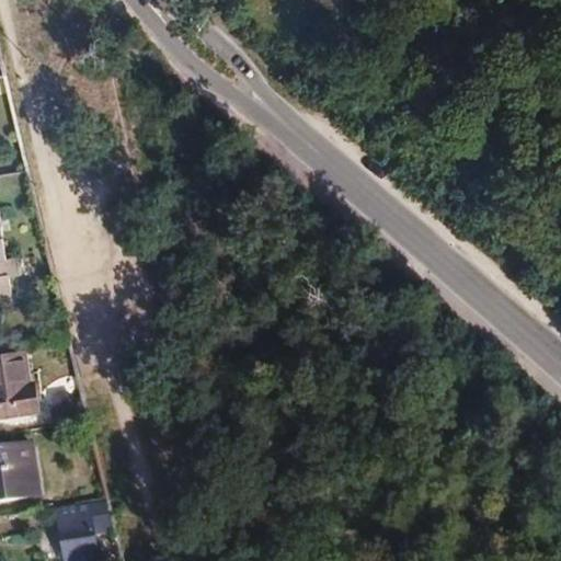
[(0,301),(13,299),(10,276),(20,275),(18,258),(8,260),(0,213),(0,301)]
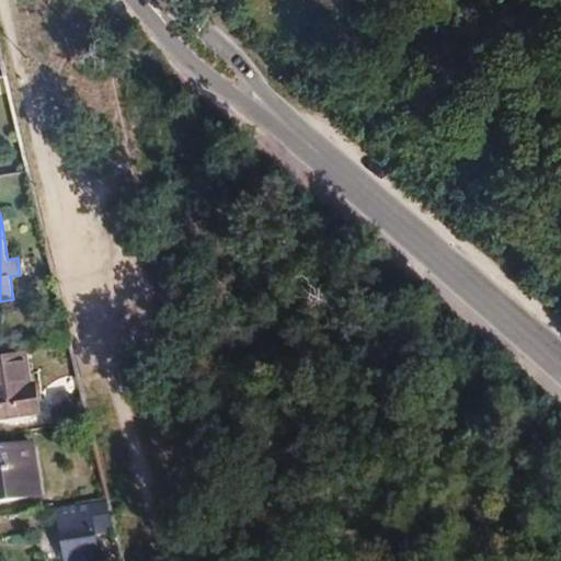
[(0,420),(37,414),(27,352),(0,355),(0,420)]
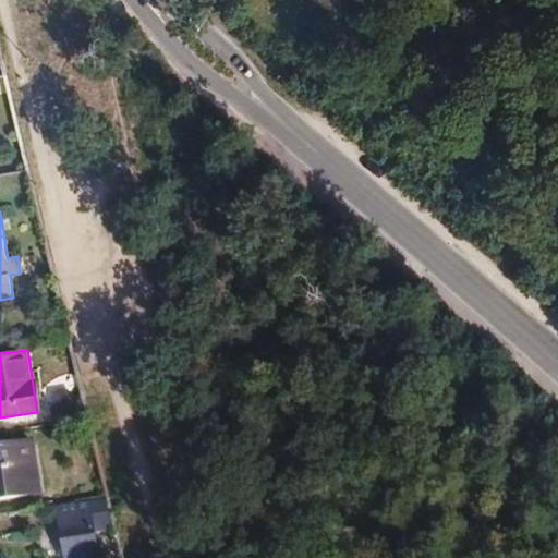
[(55,407),(56,426),(74,423),(69,404),(55,407)]
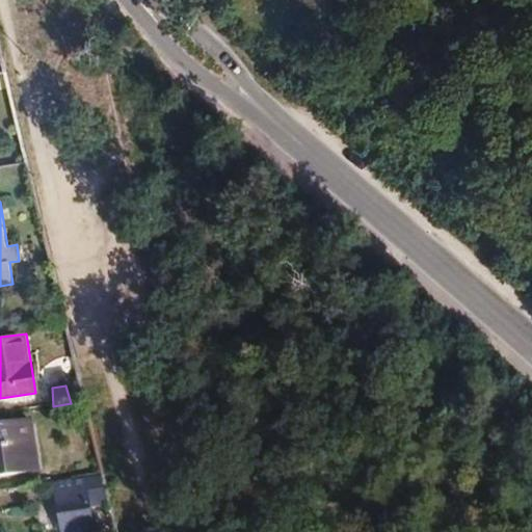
[(32,420),(0,425),(0,478),(43,472),(32,420)]
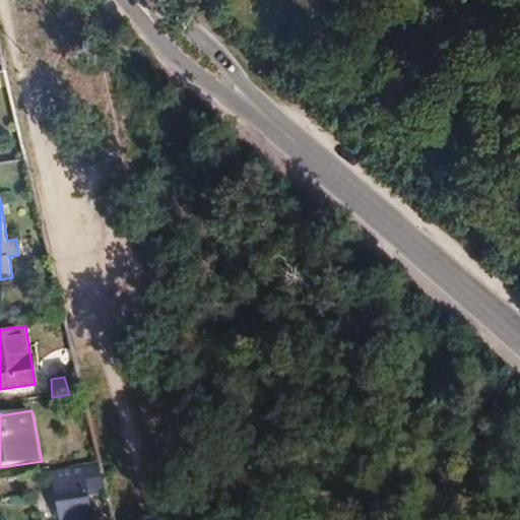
[(85,475),(55,480),(61,519),(90,516),(85,475)]
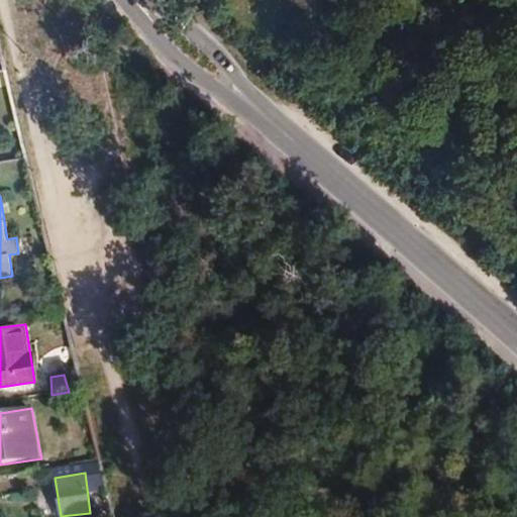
All buildings are outlined.
